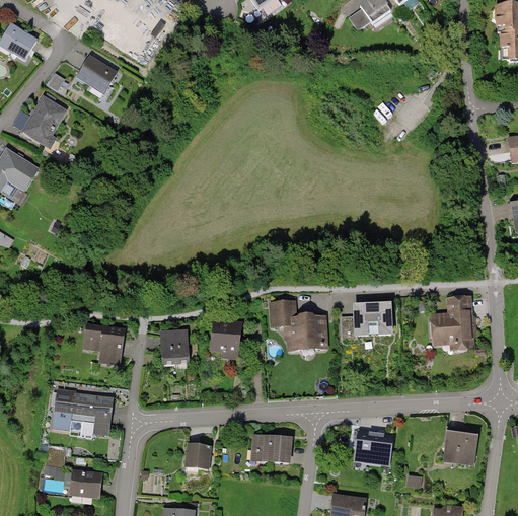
[(251,0),(259,10),(274,0),(251,0)]
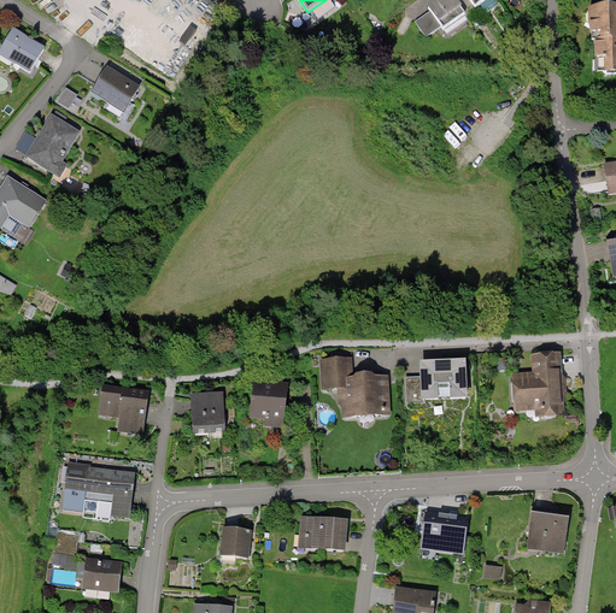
[(428,11),(414,19),(424,37),(462,15),(453,0),(430,0),(423,5),(428,11)]
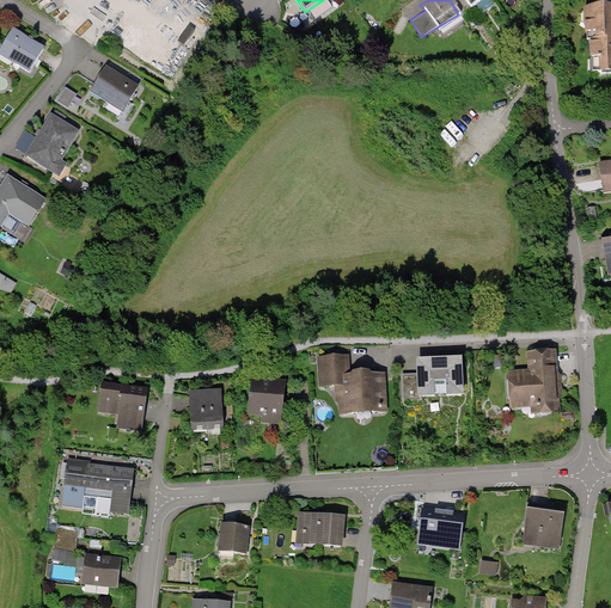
[(610,5),(578,6),(578,42),(585,42),(586,73),(610,72),(610,5)]
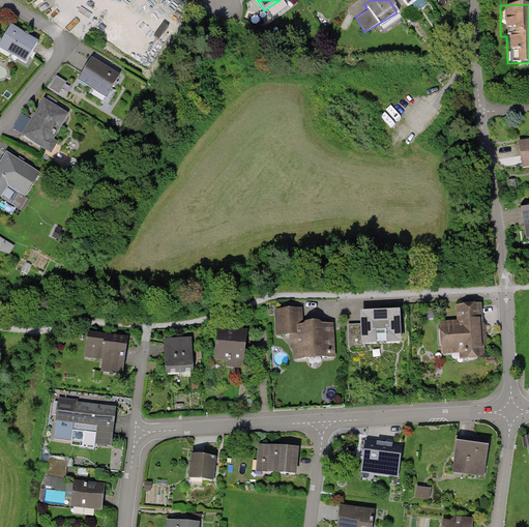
[(40,39),(10,21),(0,36),(0,45),(27,61),(40,39)]
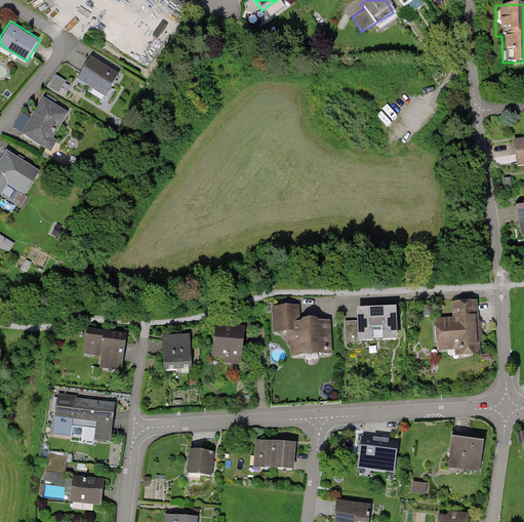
[(117,72),(89,55),(75,78),(104,95),(117,72)]
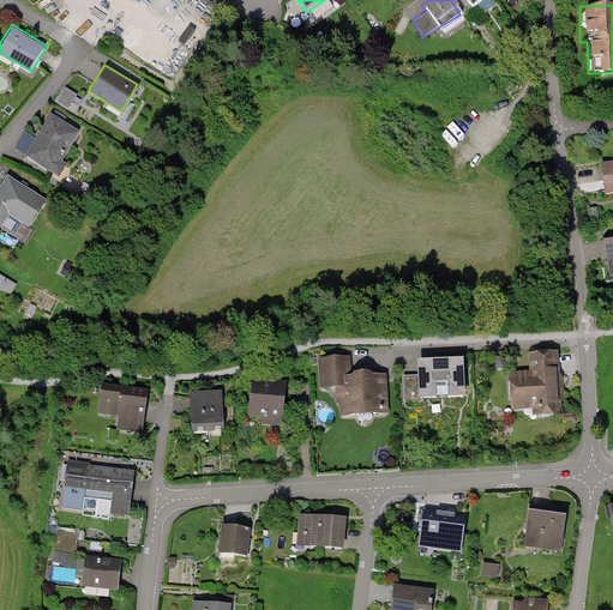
[(70,84),(61,98),(72,106),(80,91),(70,84)]
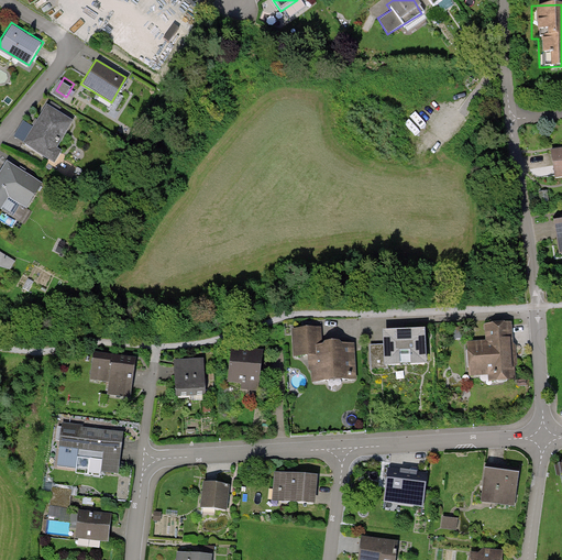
[(45,105),(22,143),(54,162),(62,149),(56,146),(72,120),(45,105)]
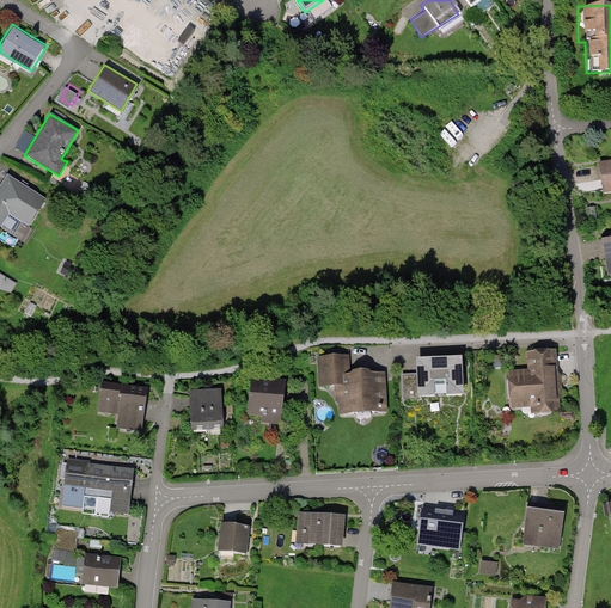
[(610,159),(596,161),(602,194),(610,191),(610,159)]
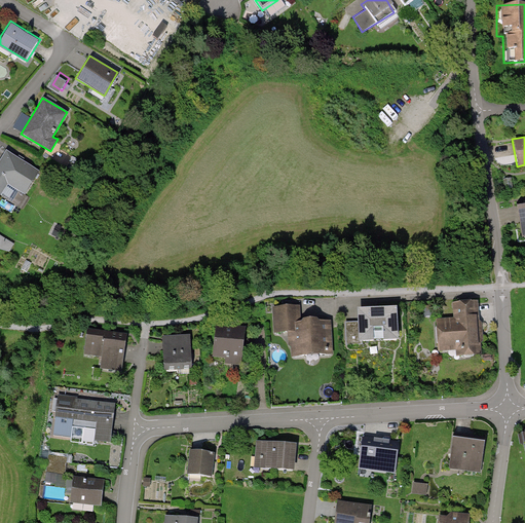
[(63,145),(60,151),(70,156),(73,150),(63,145)]
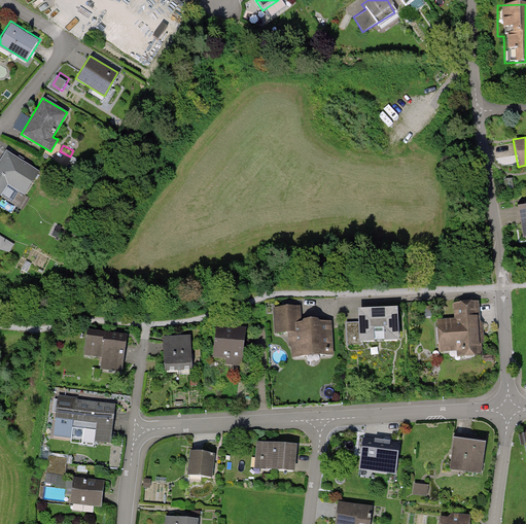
[(4,148),(0,154),(0,193),(6,183),(23,194),(37,168),(4,148)]
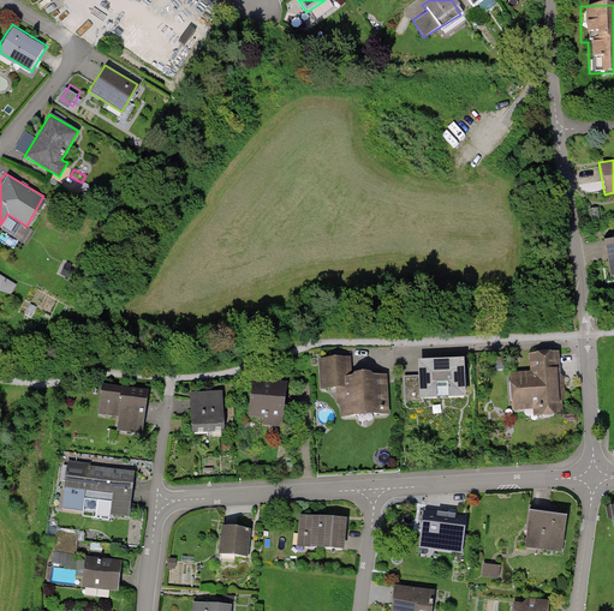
[(613,237),(602,240),(607,276),(613,275),(613,237)]
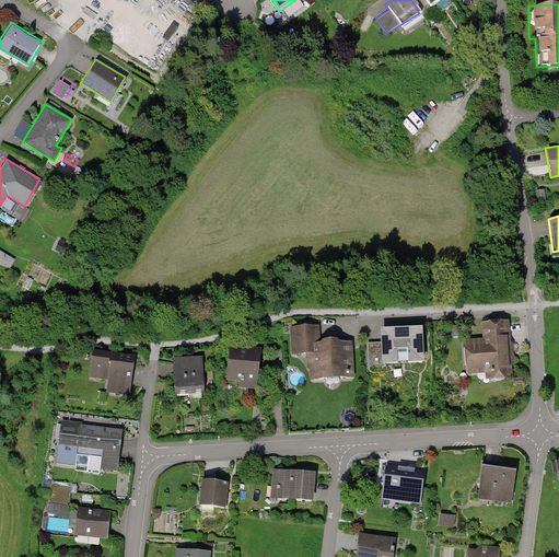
[(0,248),(0,265),(8,270),(15,257),(0,248)]
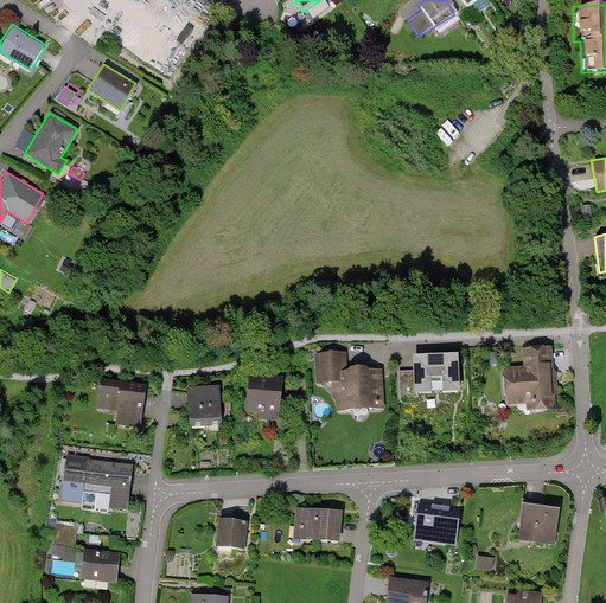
[(522,366),(501,367),(503,402),(527,401),(527,409),(555,406),(552,346),(521,348),(522,366)]
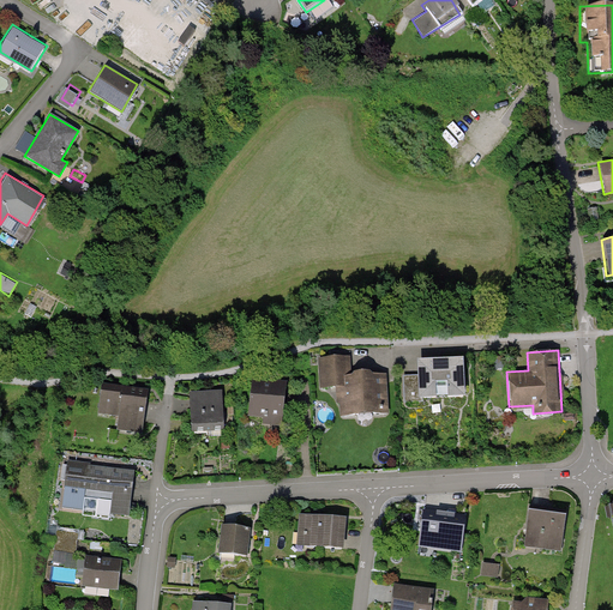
[(348,355),(318,356),(319,386),(340,385),(341,414),(386,411),(385,370),(349,372),(348,355)]
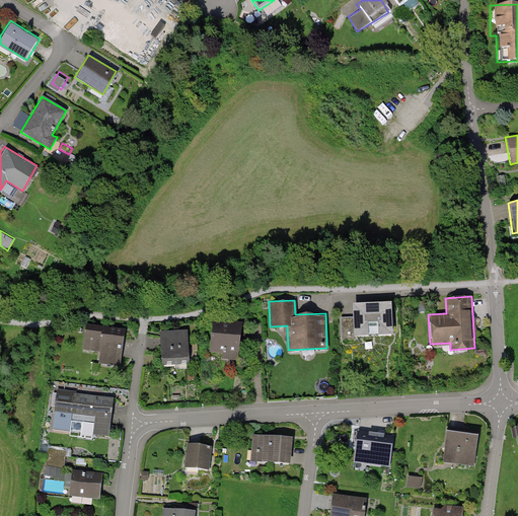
[(349,315),(340,316),(341,336),(389,334),(387,301),(349,303),(349,315)]
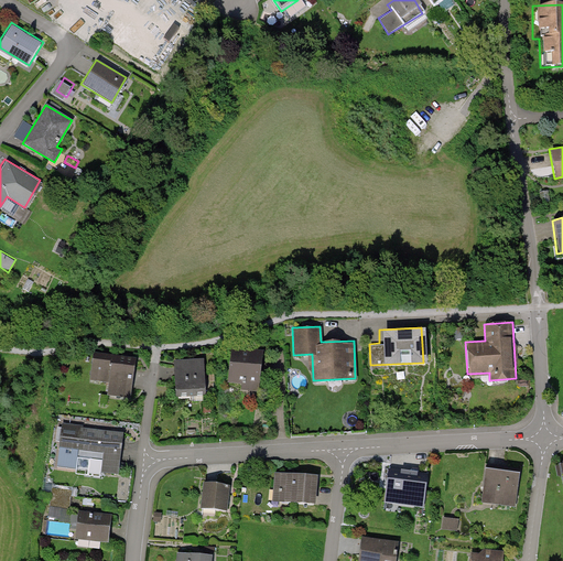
[(266,353),(234,349),(230,384),(261,387),(266,353)]
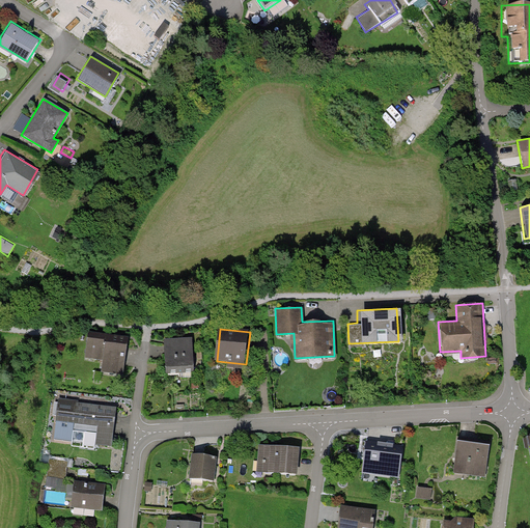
[(128,339),(89,334),(86,361),(103,363),(102,372),(123,374),(127,356),(128,339)]
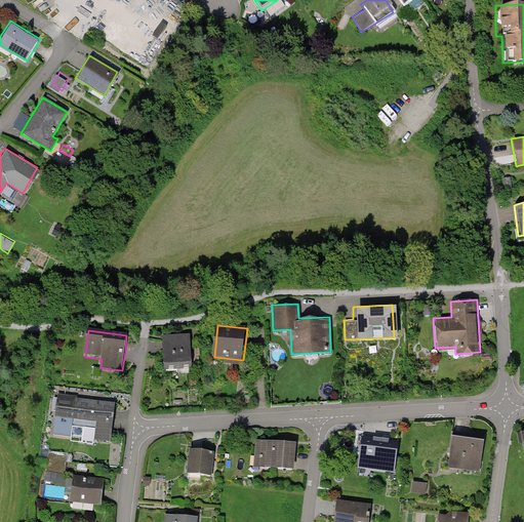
[(193,334),(164,334),(164,347),(164,366),(193,366),(193,334)]
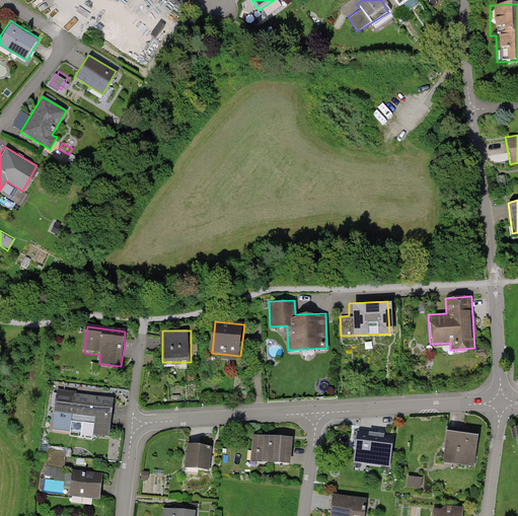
[(115,394),(56,386),(53,409),(73,411),(72,419),(92,421),(91,434),(109,436),(113,414),(115,394)]
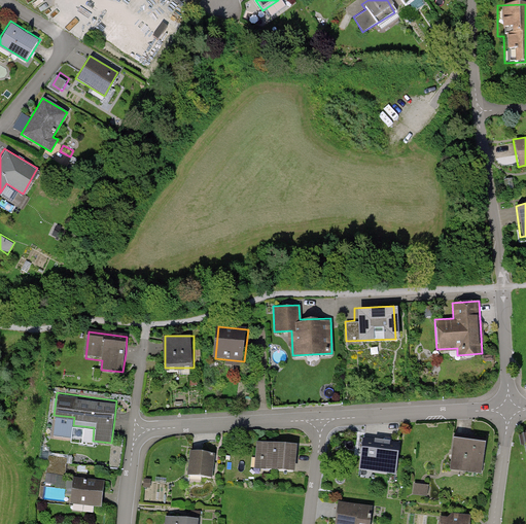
[(380,437),(365,434),(361,465),(396,470),(401,440),(380,437)]
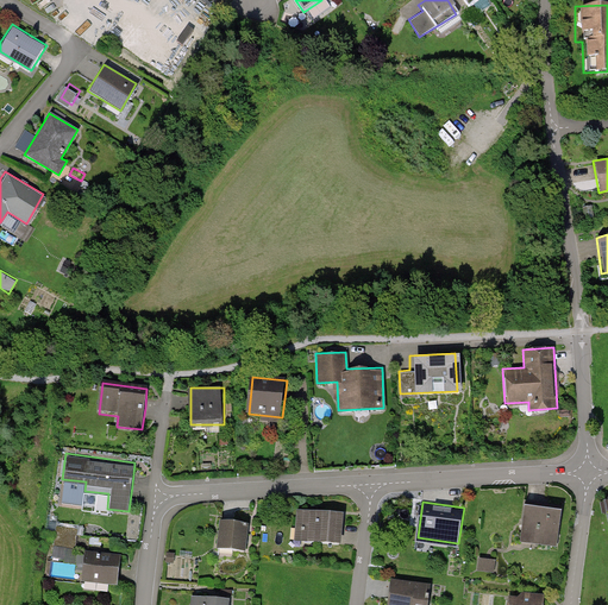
[(537,503),(526,502),(521,539),(558,543),(563,506),(537,503)]
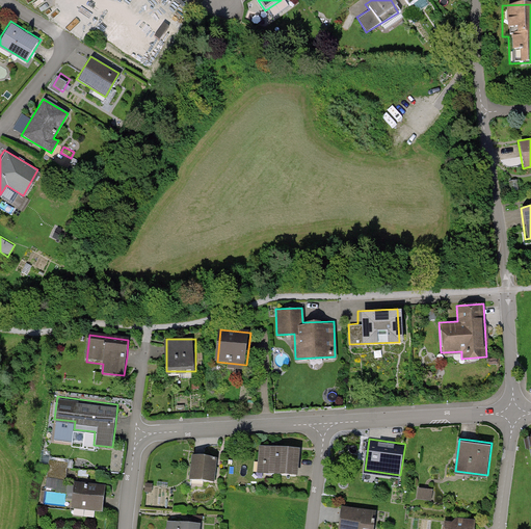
[(299,446),(262,443),(260,471),(297,473),(298,468),(299,446)]
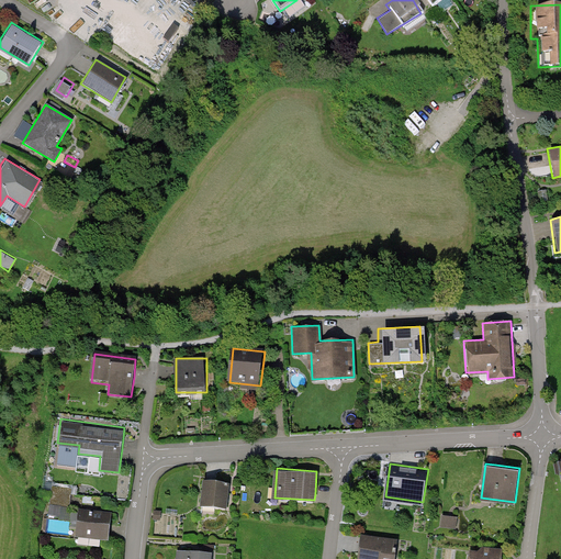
[(212,480),(199,479),(197,504),(225,506),(227,481),(212,480)]
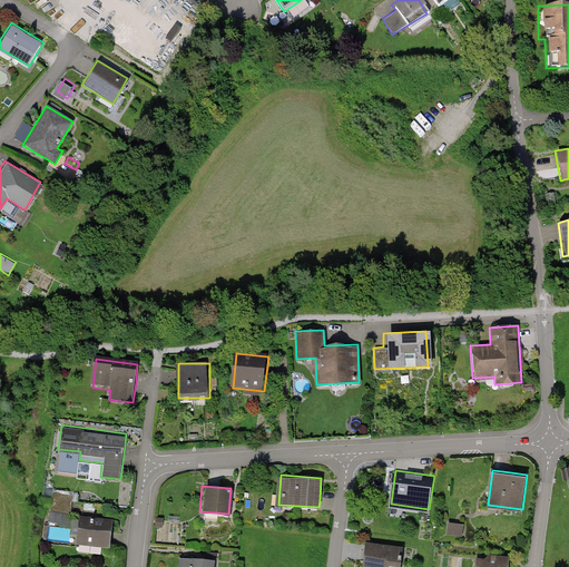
[(74,492),(52,490),(49,521),(70,524),(74,492)]
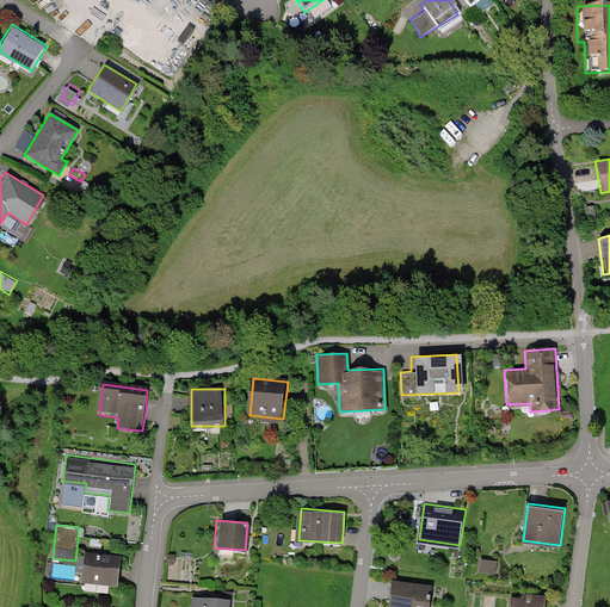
[(123,553),(87,550),(85,580),(119,583),(121,574),(123,553)]
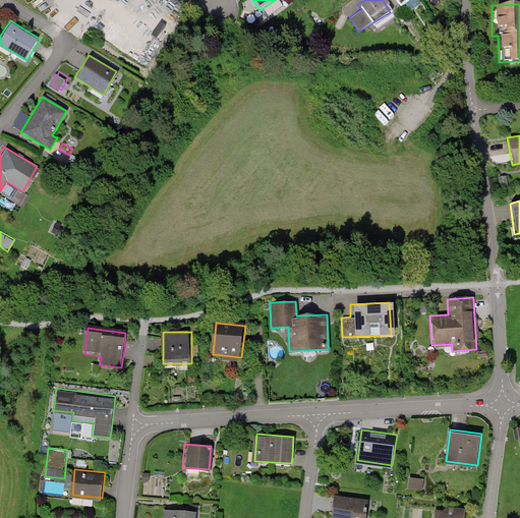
[(413,475),(412,483),(425,484),(426,477),(413,475)]
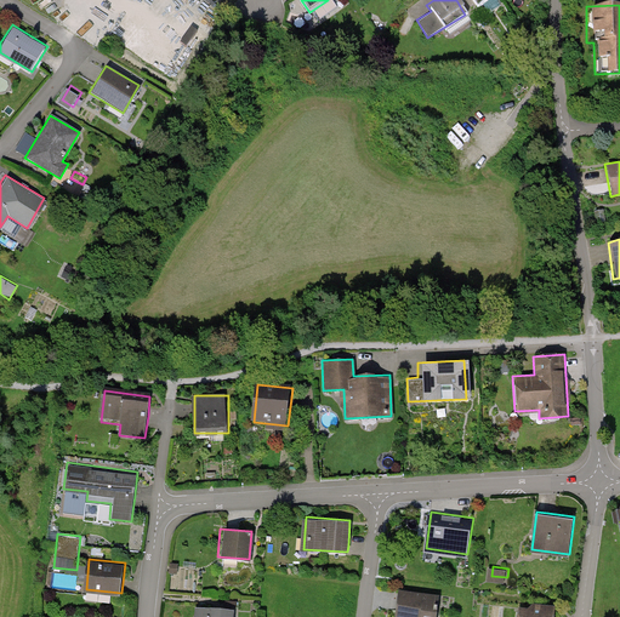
[(433,616),(438,595),(399,588),(393,616),(433,616)]
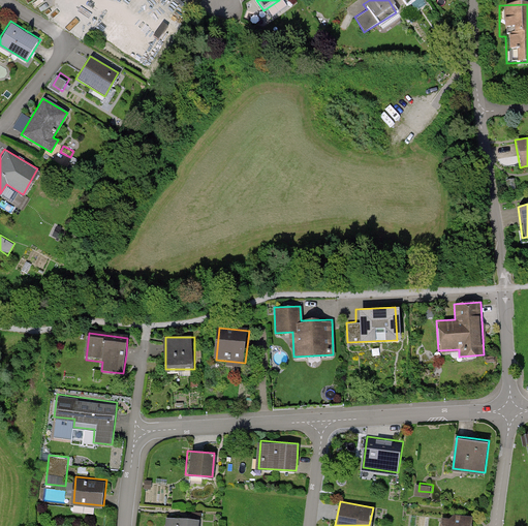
[(448,520),(440,519),(438,525),(468,525),(470,514),(449,512),(448,520)]
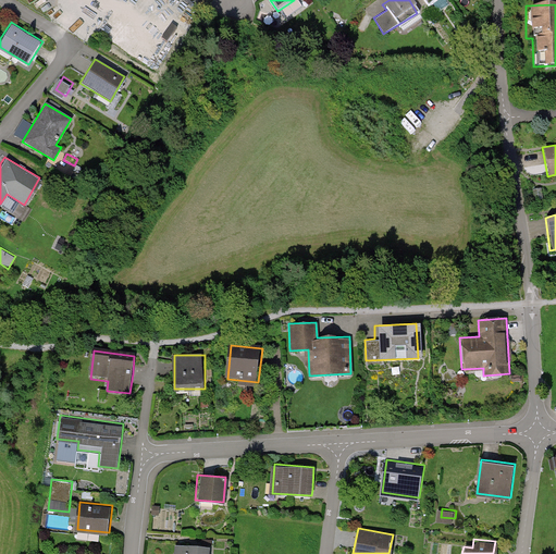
[(206,553),(207,549),(174,544),(173,553),(206,553)]
